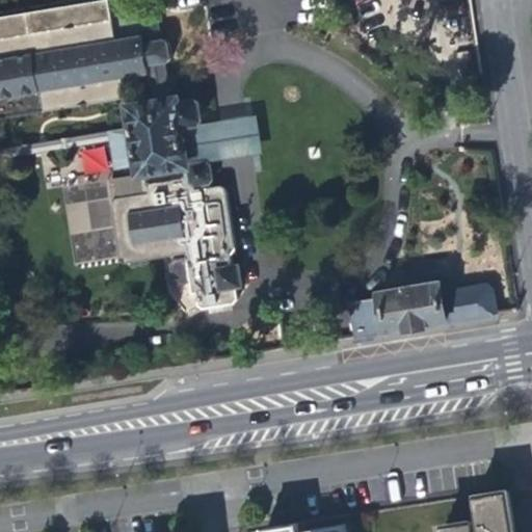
[(98,0),(0,16),(0,115),(129,95),(126,77),(150,74),(154,102),(130,105),(134,128),(129,129),(117,130),(120,145),(125,175),(133,174),(147,171),(150,192),(117,197),(112,204),(121,258),(128,263),(186,254),(193,294),(197,294),(198,307),(204,310),(235,303),(238,298),(236,287),(242,286),(239,264),(234,265),(232,254),(233,254),(237,248),(227,189),(222,185),(206,188),(200,184),(210,182),(213,177),(211,165),(206,162),(187,165),(181,126),(193,124),(196,124),(203,120),(201,104),(193,99),(178,102),(178,99),(173,100),(171,92),(169,79),(167,71),(166,62),(170,57),(168,43),(163,40),(158,11),(140,15),(143,32),(120,36),(113,0),(98,0)]
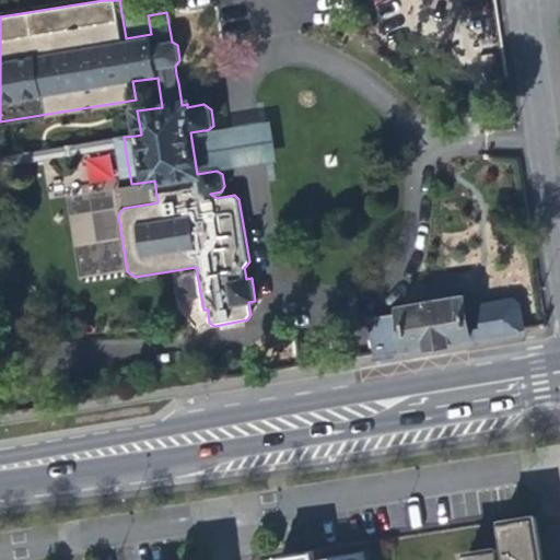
[(186,82),(178,83),(181,97),(188,96),(186,82)]
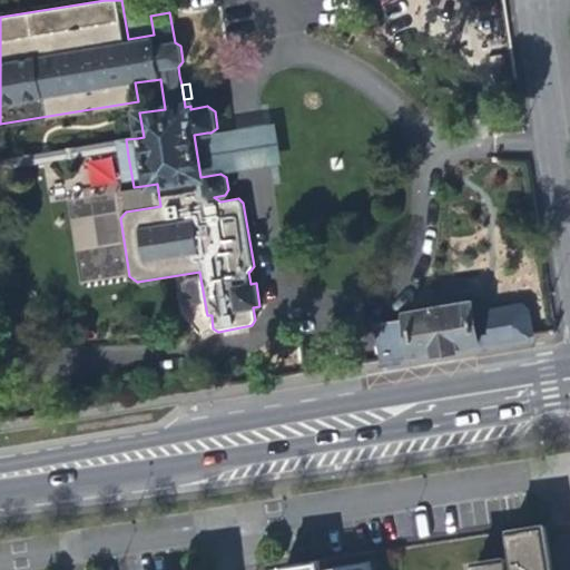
[(0,176),(128,156),(126,139),(0,159),(0,176)]
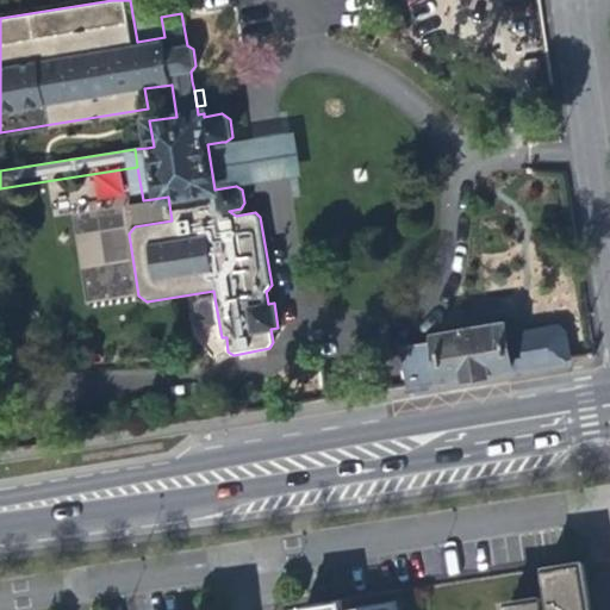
[(74,218),(83,300),(131,296),(122,213),(74,218)]
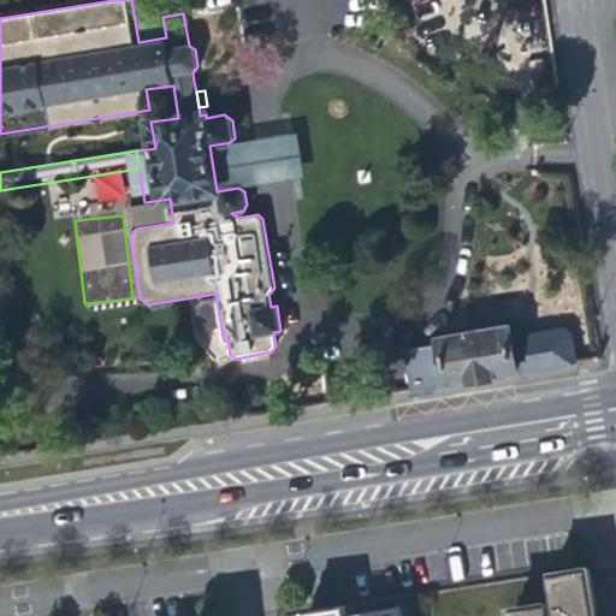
[(437,339),(439,348),(445,388),(489,380),(572,366),(567,339),(562,335),(516,343),(513,326),(507,327),(505,323),(486,326),(486,331),(437,339)]
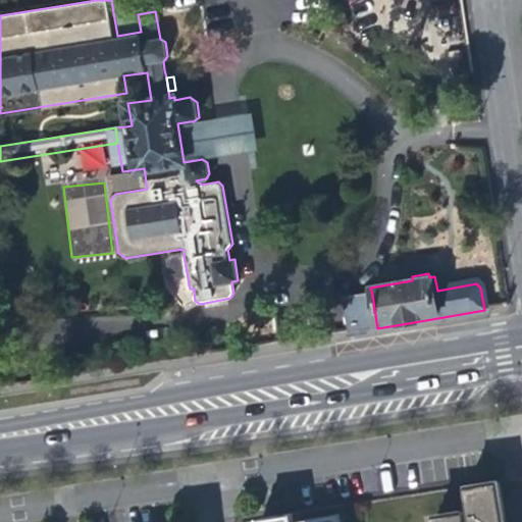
[(350,332),(377,328),(372,295),(345,299),(350,332)]
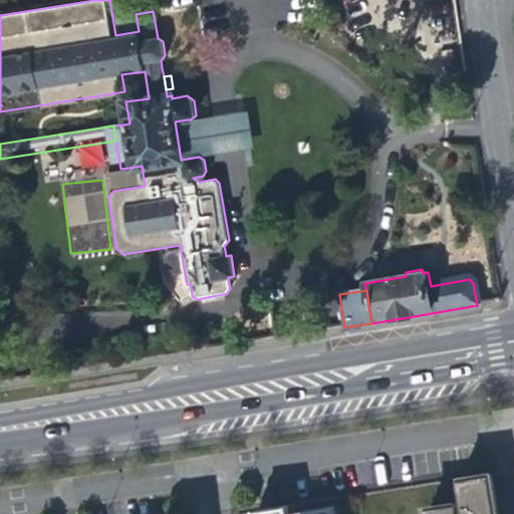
[(458,504),(427,509),(428,513),(496,513),(490,475),(459,480),(464,512),(459,512),(458,504)]
